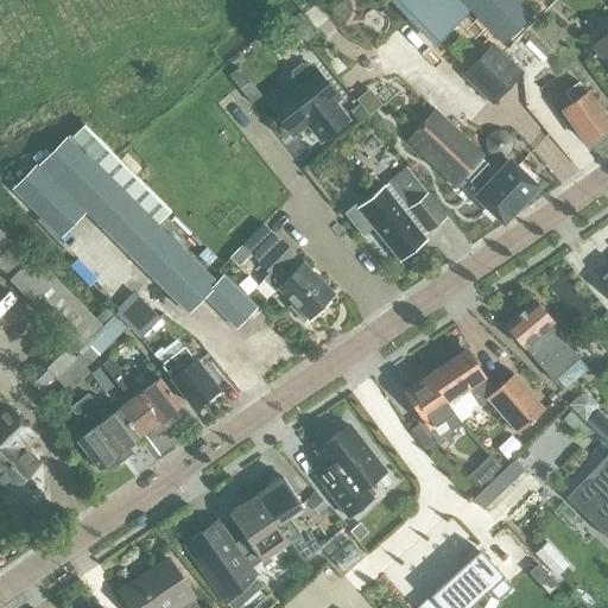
[(458,0),(470,12),(502,44),(534,13),(523,1),(520,0),(458,0)]
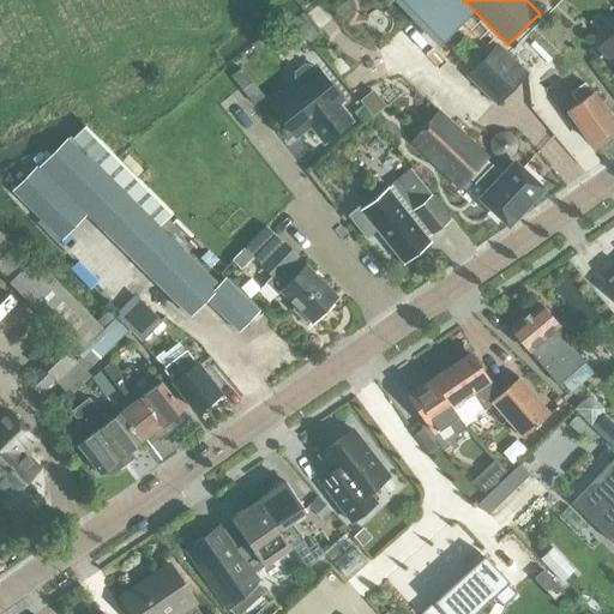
[(613,64),(613,29),(596,46),(613,64)]
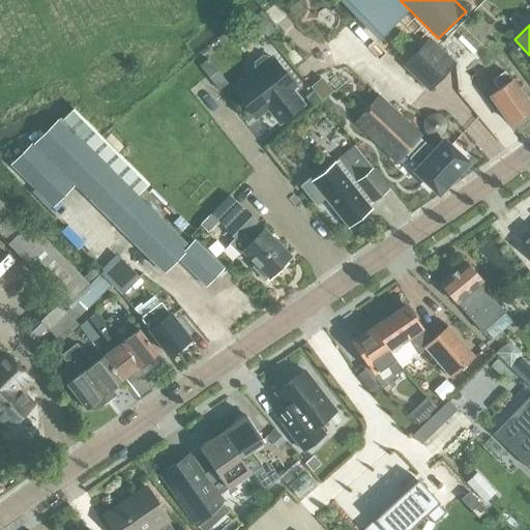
[(430,37),(403,66),(429,91),(455,64),(430,37)]
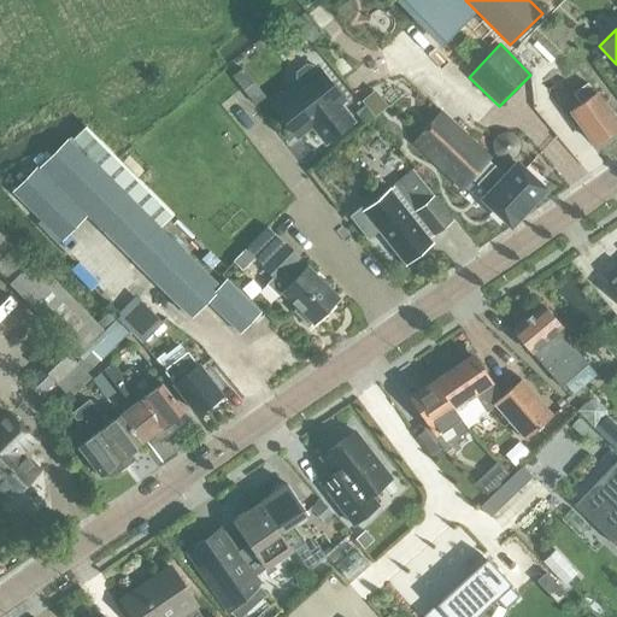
[(298,81),(270,103),(298,137),(311,127),(324,144),(354,119),(341,103),(345,100),(317,66),(313,69),(310,64),(305,64),(295,70),(294,76),(298,81)]
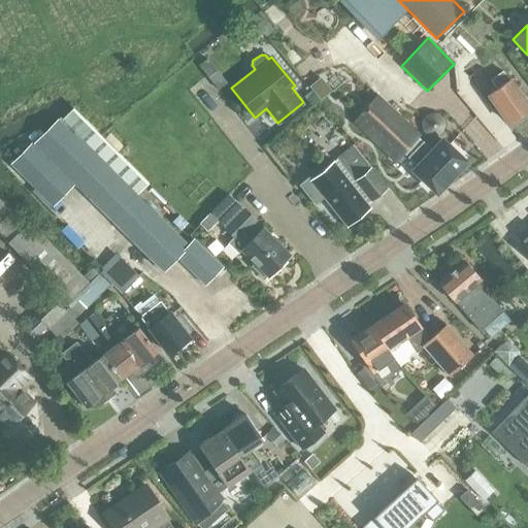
[(508,78),(502,70),(490,78),(495,88),(487,94),(507,123),(510,121),(512,123),(519,118),(518,116),(527,108),(527,104),(509,77),(508,78)]
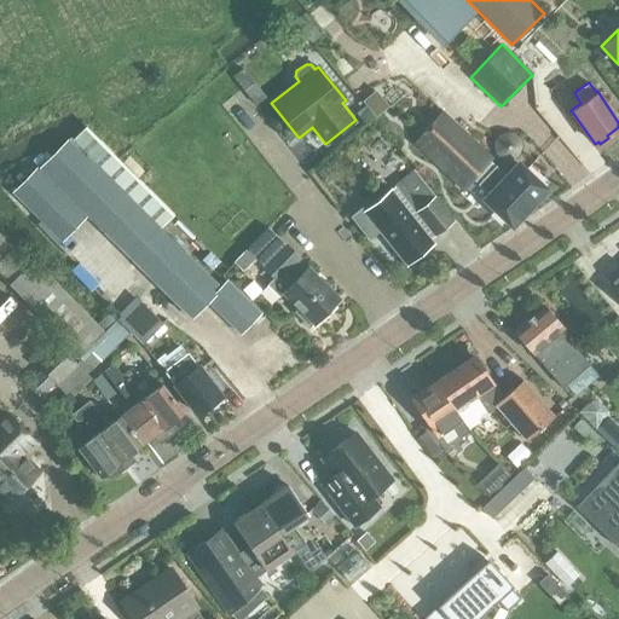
[(504,174),(491,161),(495,157),(443,109),(411,144),(463,192),(475,178),(489,190),(482,197),(512,225),(547,187),(518,160),(504,174)]
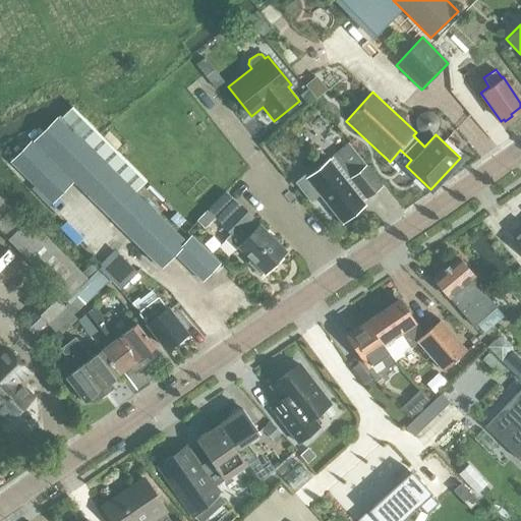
[(57,116),(32,141),(56,164),(73,181),(74,182),(74,183),(161,268),(174,254),(203,282),(219,265),(191,235),(185,241),(179,235),(167,223),(135,191),(145,182),(70,108),(61,117),(59,115),(57,117),(57,116)]
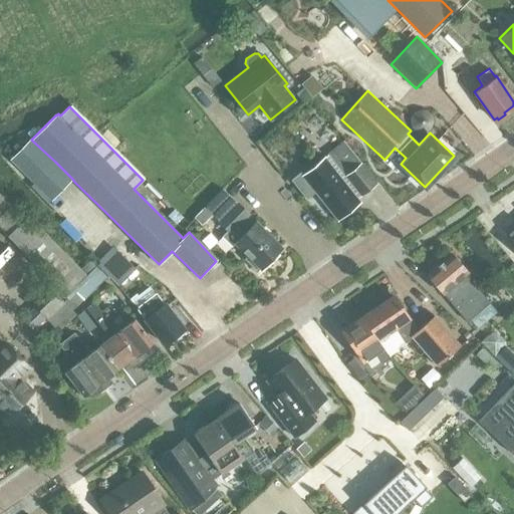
[(31,140),(11,161),(33,184),(55,162),(31,140)]
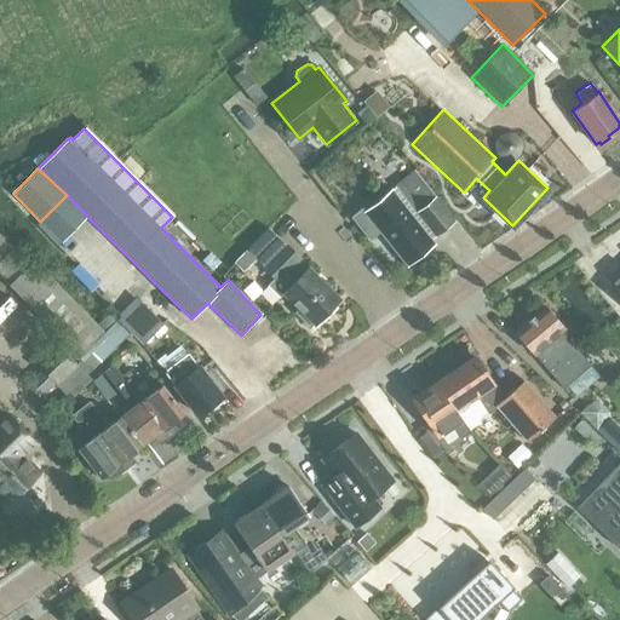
[(368,240),(380,231),(407,265),(434,244),(431,240),(434,236),(454,220),(414,168),(394,185),(365,208),(363,206),(350,217),(368,240)]
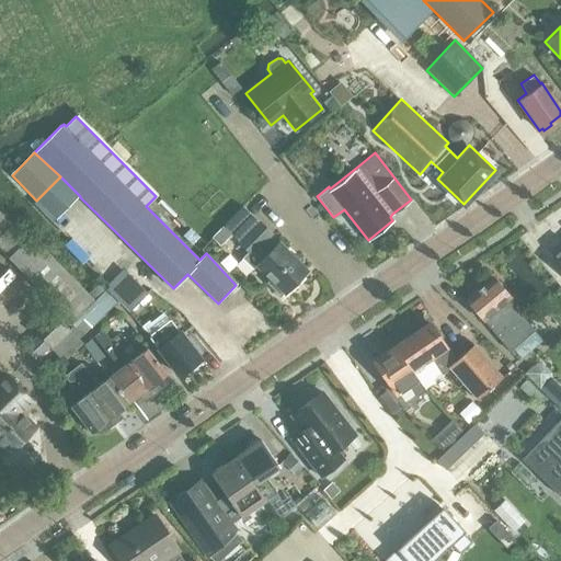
[(224,226),(212,238),(220,247),(232,233),(240,241),(239,243),(247,251),(241,258),(252,270),(255,266),(270,279),(266,284),(281,297),(308,270),(279,242),(277,244),(268,237),(271,235),(242,207),(224,226)]
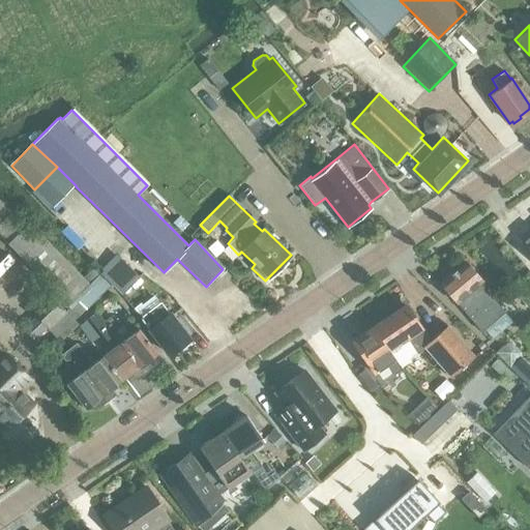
[(0,217),(9,209),(0,199),(0,217)]
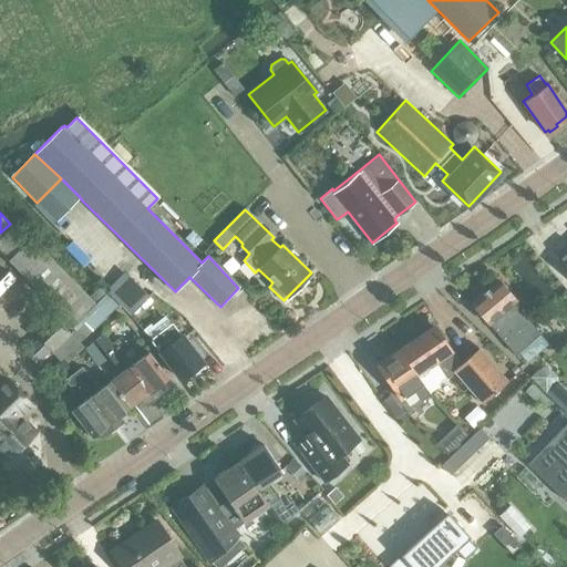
[(16,223),(0,237),(0,249),(16,266),(66,320),(61,325),(52,315),(33,332),(38,338),(27,348),(39,361),(50,350),(59,361),(54,366),(62,373),(70,367),(66,363),(83,347),(80,342),(91,331),(117,306),(117,305),(102,289),(100,287),(90,297),(31,237),(31,238),(16,223)]
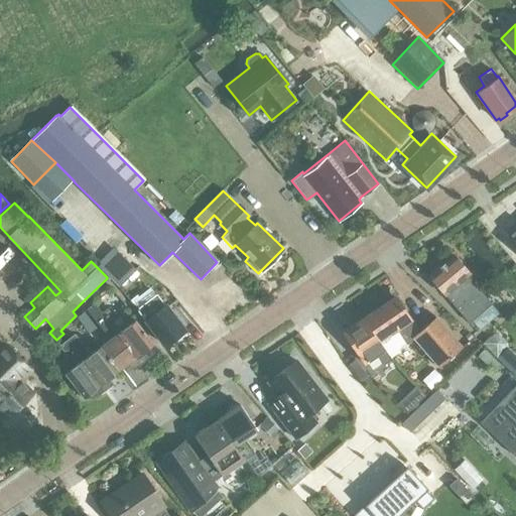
[(515,228),(507,235),(515,245),(515,228)]
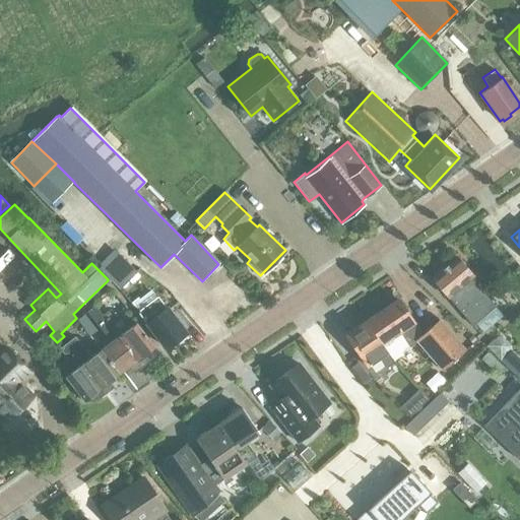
[(116,251),(99,268),(119,288),(136,271),(116,251)]
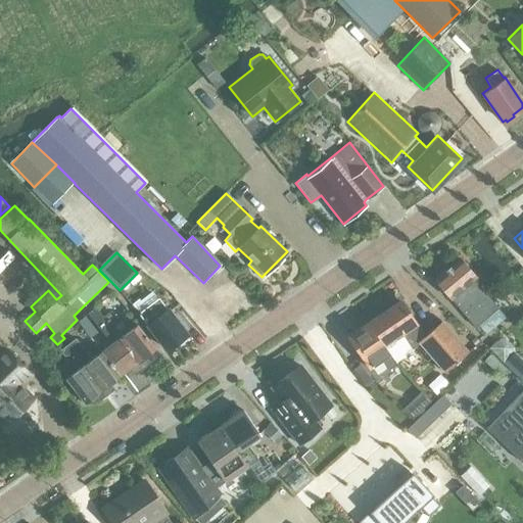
[(497,308),(474,280),(476,278),(460,257),(434,279),(450,300),(452,299),(475,328),(497,308)]
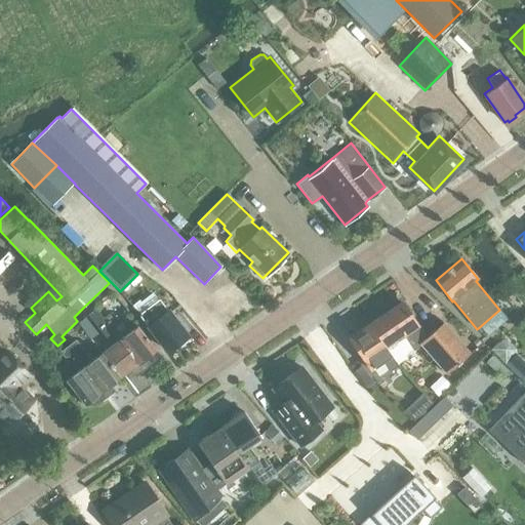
[(159,298),(138,314),(167,352),(188,336),(159,298)]
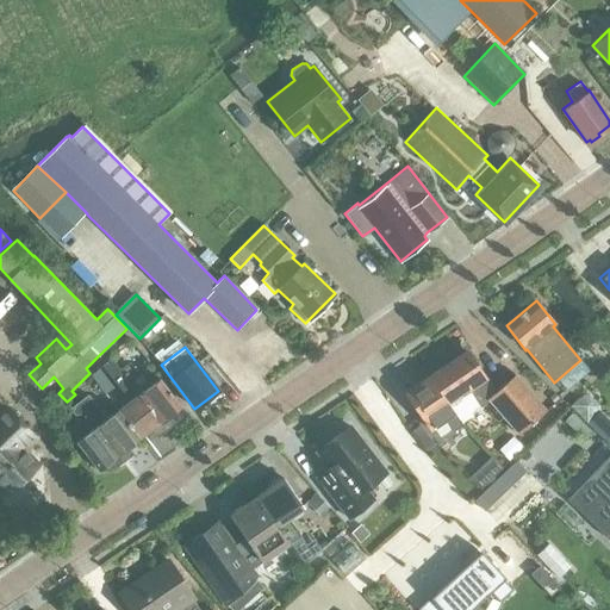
[(466,349),(424,379),(443,406),(447,404),(454,412),(460,422),(480,406),(487,400),(518,435),(545,410),(514,374),(495,391),(486,379),(466,349)]
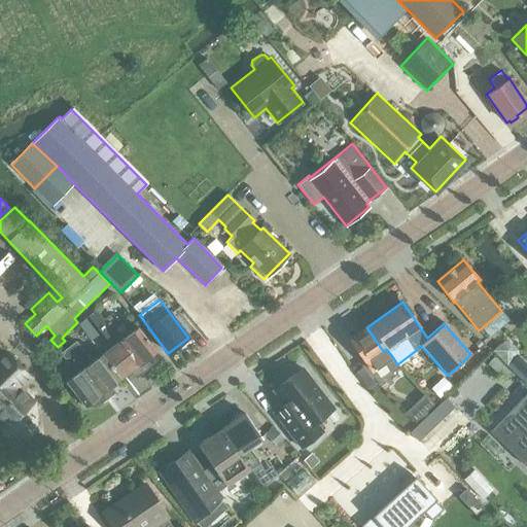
[(135,376),(142,371),(104,319),(97,309),(88,315),(111,346),(101,353),(120,378),(131,371),(135,376)]
